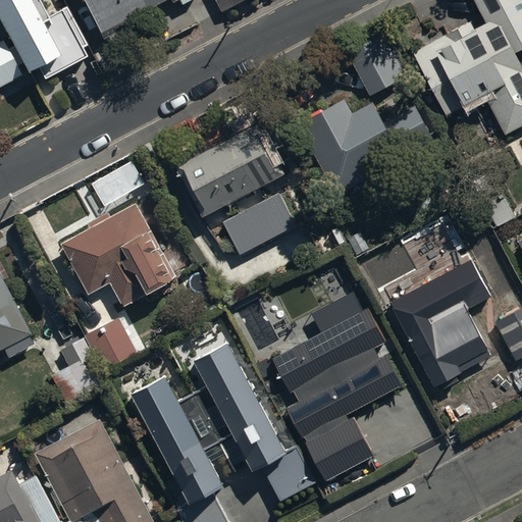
[(0,0),(0,23),(8,40),(0,43),(0,89),(38,69),(44,81),(86,58),(82,50),(87,48),(67,10),(47,20),(36,0),(0,0)]
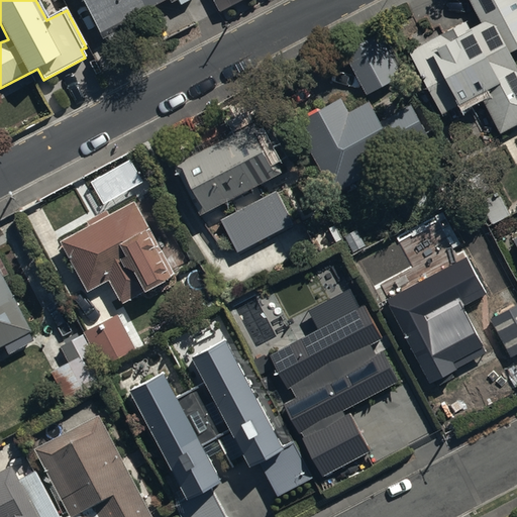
[(82,0),(101,35),(169,1),(171,4),(177,0),(178,0),(181,6),(192,0),(82,0)]
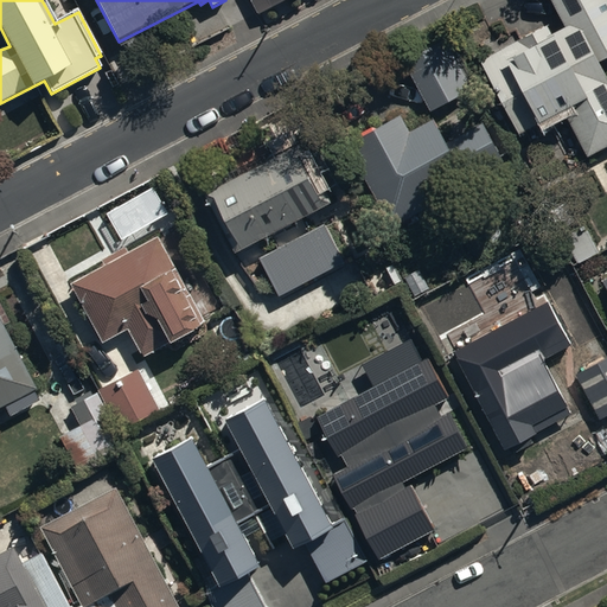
[(253,0),(261,14),(285,0),(253,0)]
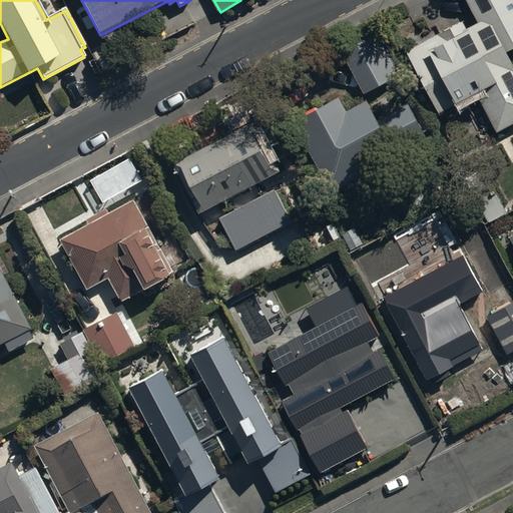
[(512,55),(512,0),(464,0),(480,28),(470,33),(468,30),(441,45),(440,42),(408,58),(420,81),(407,87),(426,122),(438,116),(440,121),(461,110),(458,104),(476,95),(498,135),(512,126),(512,65),(509,57),(512,55)]
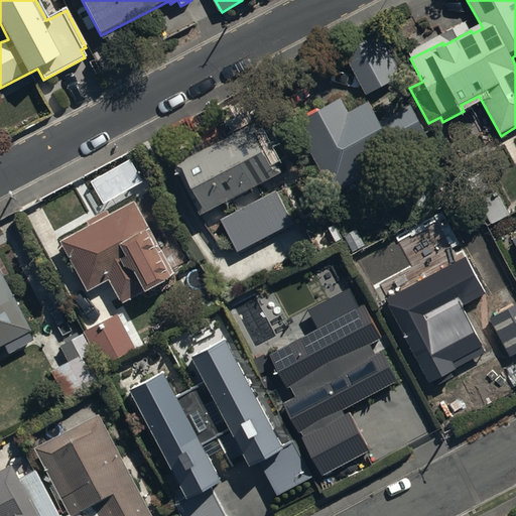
[(346,56),(368,100),(403,81),(381,38),(346,56)]
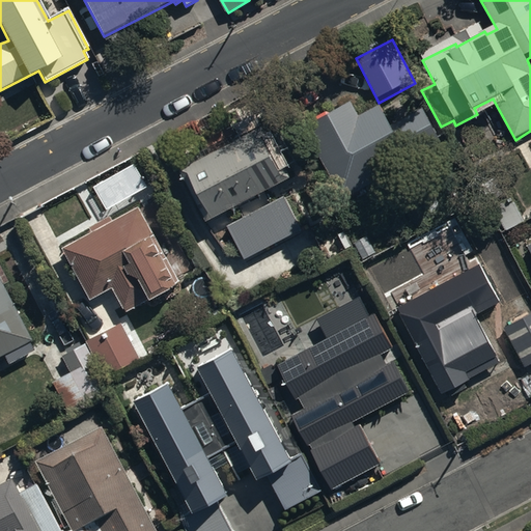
[(305,128),(343,203),(413,168),(410,162),(441,146),(424,114),(392,131),(382,111),(360,121),(351,104),(305,128)]
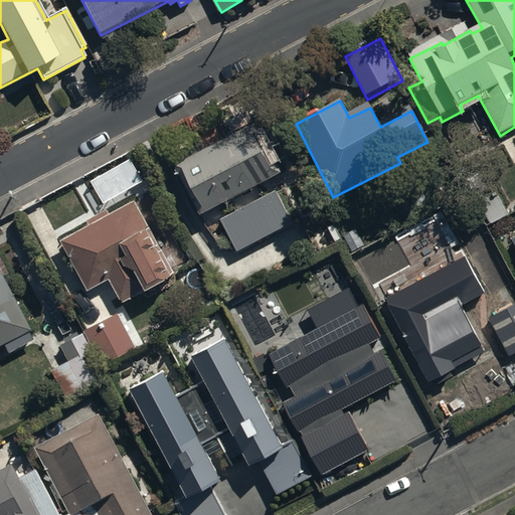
[(203,222),(282,178),(254,129),(177,172),(184,185),(189,182),(205,210),(199,214),(203,222)]
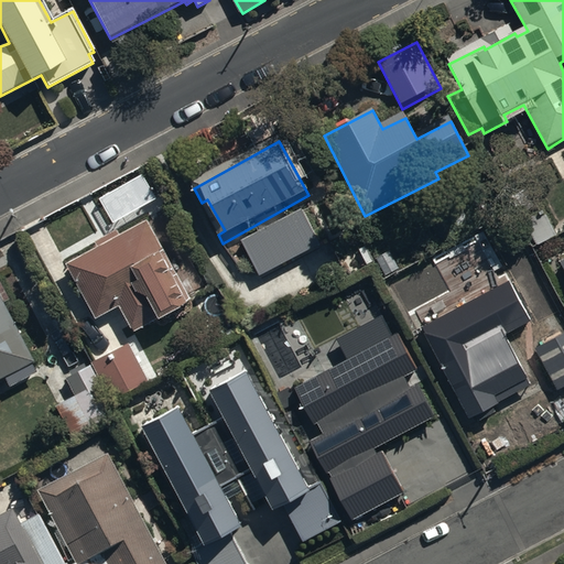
[(557,239),(543,207),(523,216),(538,248),(557,239)]
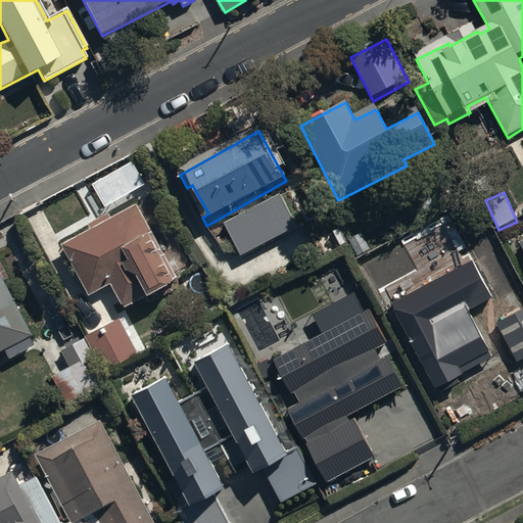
[(299,228),(283,197),(229,227),(245,257),(299,228)]
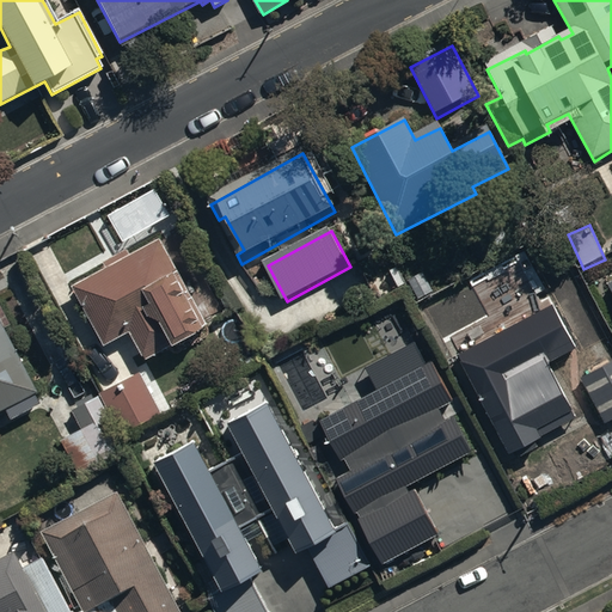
[(110,268),(78,286),(110,346),(135,331),(151,361),(210,328),(163,240),(134,256),(132,251),(108,263),(110,268)]
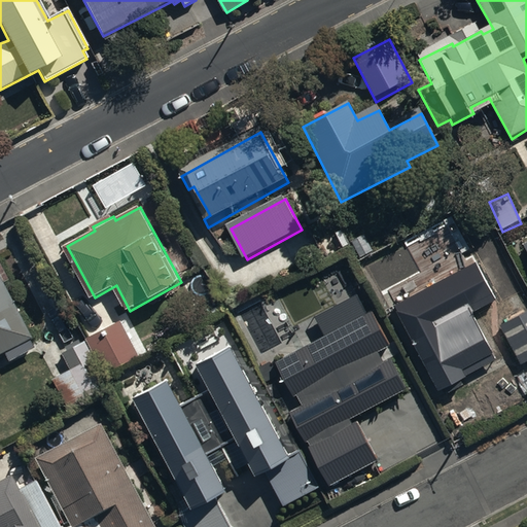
[(36,338),(1,277),(9,273),(0,258),(0,257),(0,358),(7,355),(12,364),(37,350),(32,341),(36,338)]
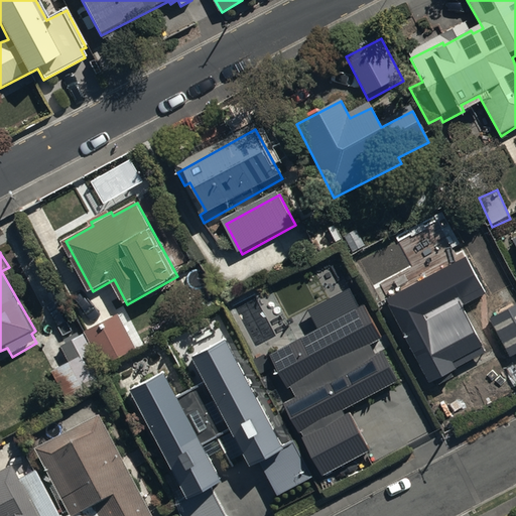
[(386,298),(428,381),(432,378),(437,388),(454,380),(447,369),(486,350),(463,305),(485,294),(466,257),(406,287),(406,288),(386,298)]
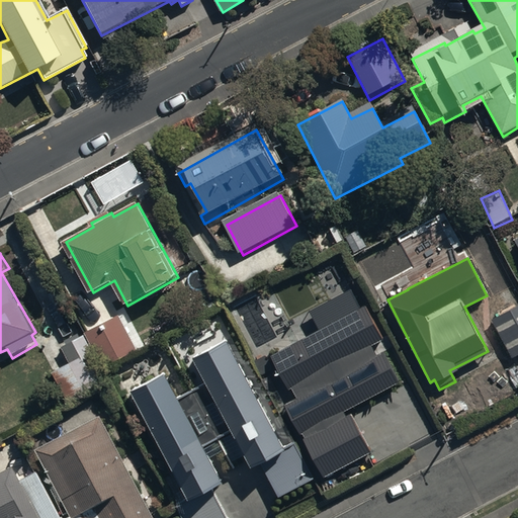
[(324,334),(276,358),(292,389),(296,386),(305,402),(292,409),(328,478),(371,455),(348,411),(397,385),(382,359),(379,361),(373,349),(385,343),(369,312),(362,312),(353,294),(314,315),(324,334)]
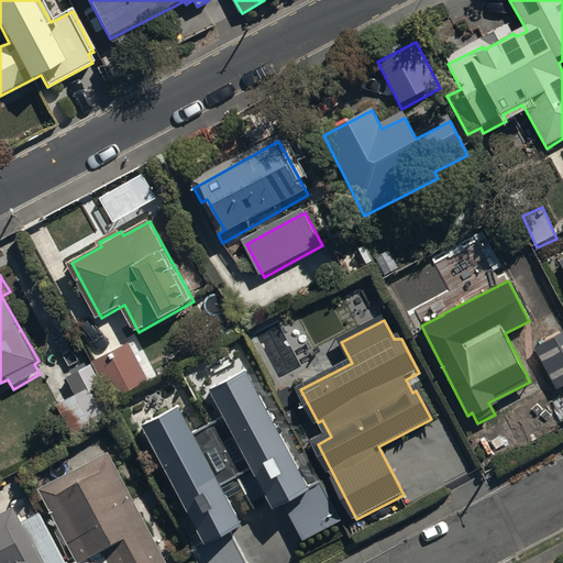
[(562,334),(536,350),(559,392),(562,388),(562,334)]
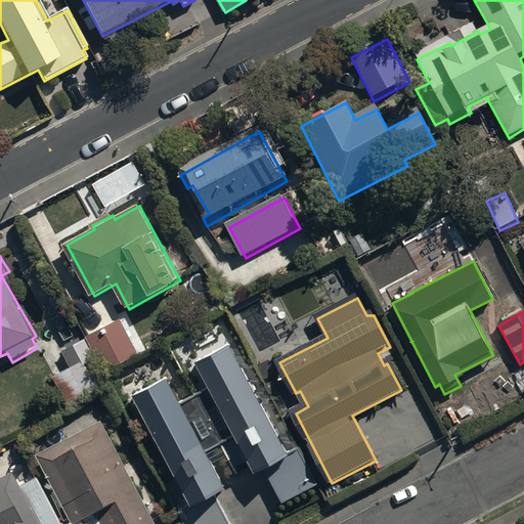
[(140,356),(124,324),(92,340),(107,372),(140,356)]
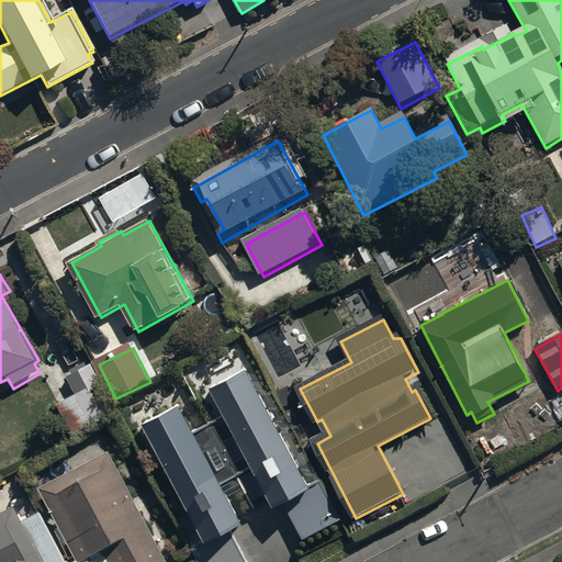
[(121,422),(91,363),(67,375),(77,394),(59,403),(80,442),(121,422)]
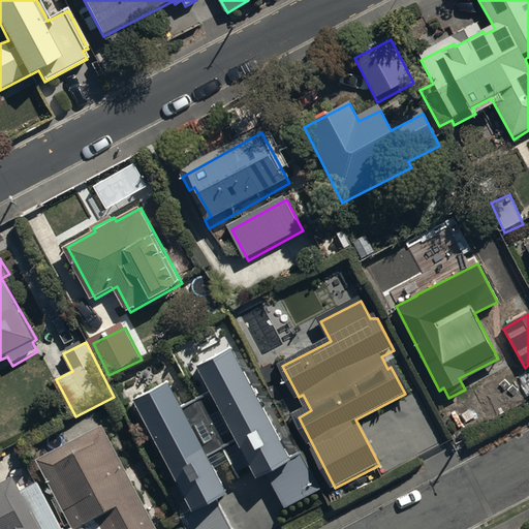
[(213,392),(238,440),(256,476),(268,471),(287,508),(319,492),(302,456),(291,461),(232,346),(198,363),(213,392)]
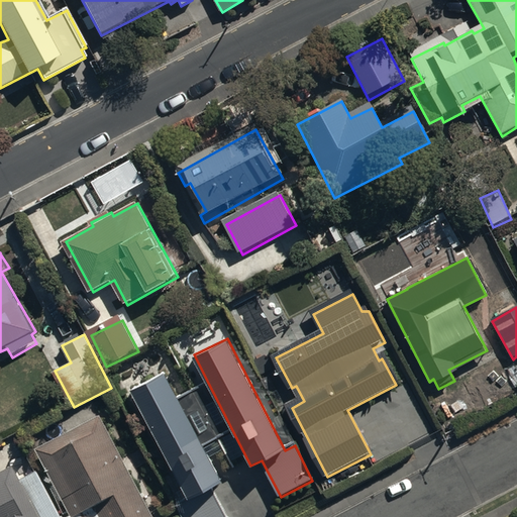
[(205,444),(179,398),(165,372),(133,388),(189,495),(176,502),(183,516),(226,516),(210,485),(222,479),(205,444)]
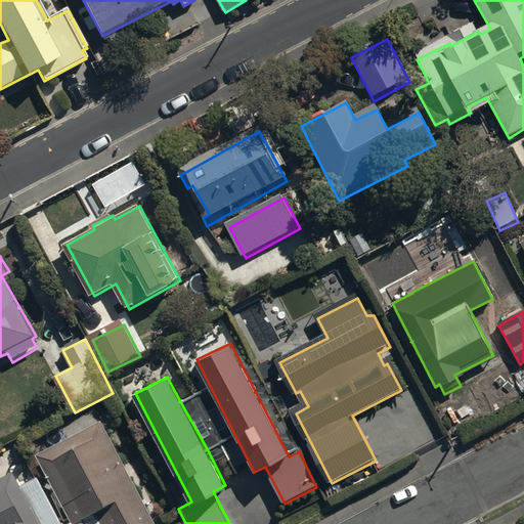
[(235,436),(211,388),(181,403),(208,450),(235,436)]
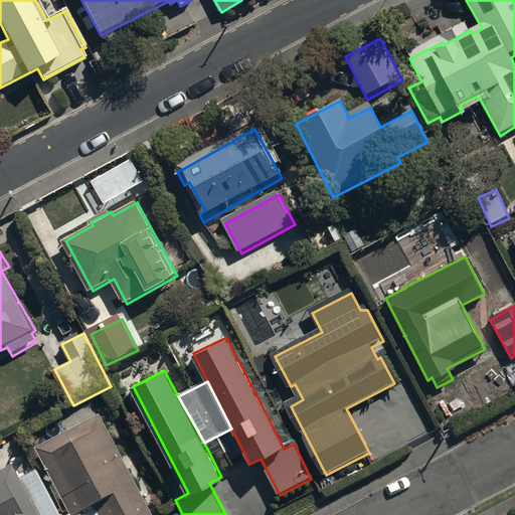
[(21,487),(36,514),(147,514),(99,421),(37,454),(68,514),(56,514),(38,478),(21,487)]
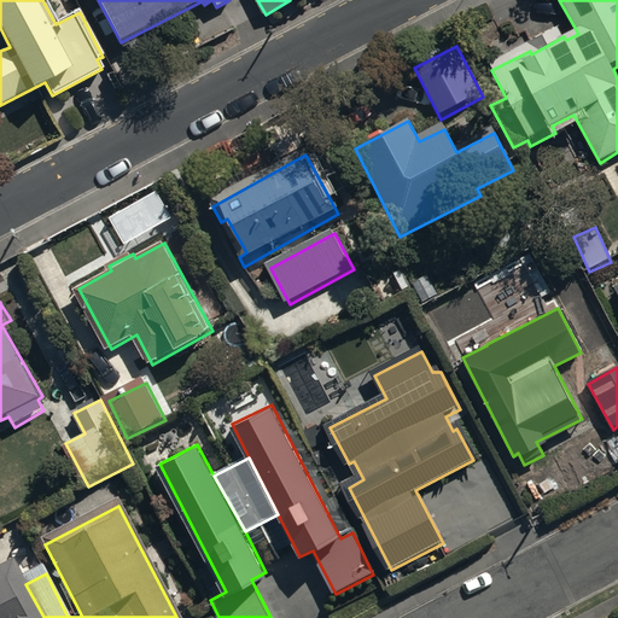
[(44,617),(25,584),(17,567),(0,576),(0,617),(44,617)]
